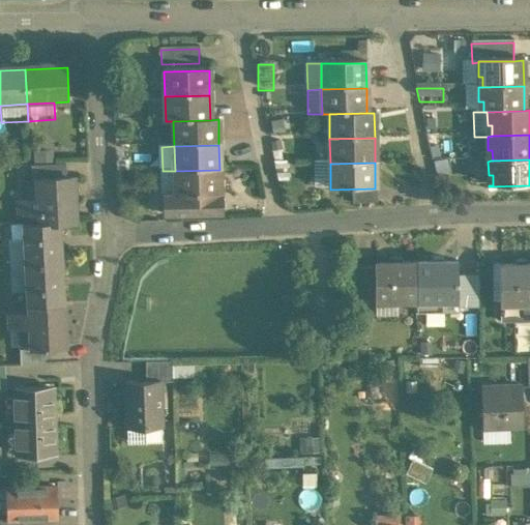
[(330,190),(330,164),(316,165),(317,190),(330,190)]
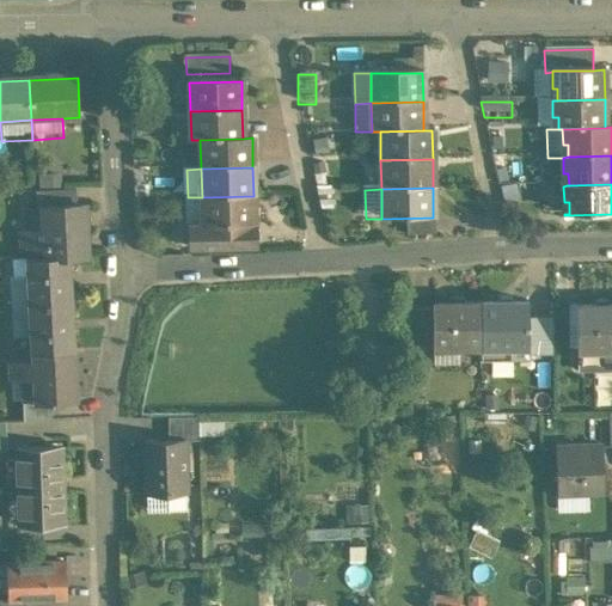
[(316,190),(322,215),(338,215),(332,190),(316,190)]
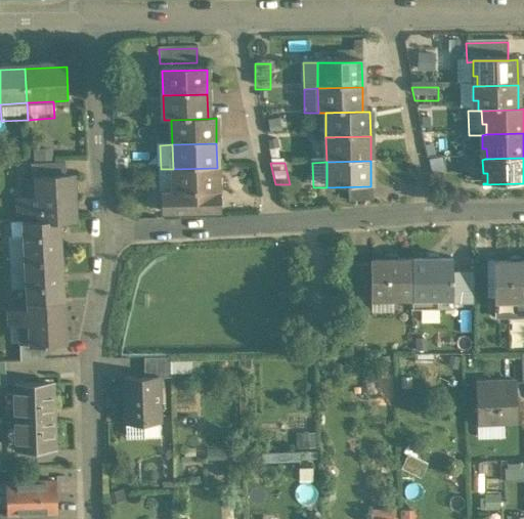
[(64,165),(30,167),(31,180),(31,181),(37,181),(37,180),(66,178),(64,165)]
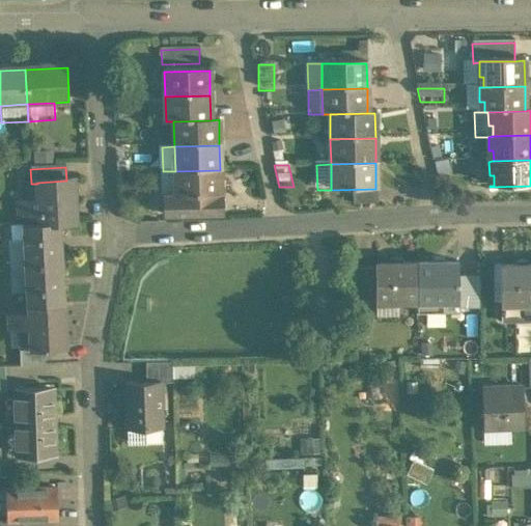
[(220,170),(175,171),(163,171),(161,171),(162,197),(164,197),(164,196),(175,196),(175,197),(221,196),(220,170)]
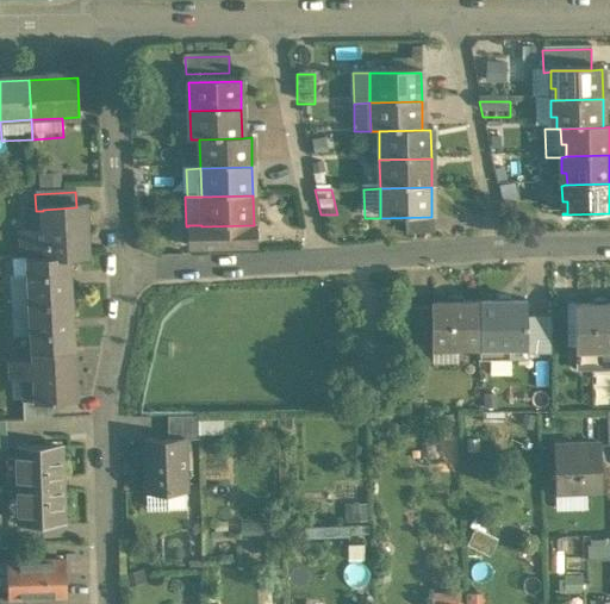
[(76,207),(43,210),(43,211),(36,211),(36,210),(27,211),(29,232),(20,234),(22,251),(45,250),(45,260),(67,259),(86,257),(83,207),(76,207)]
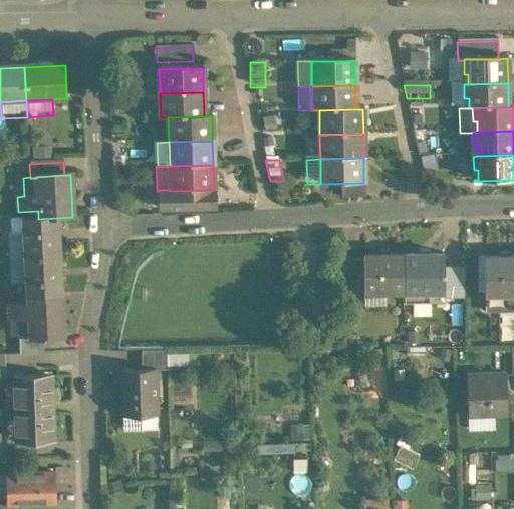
[(364,187),(341,189),(341,201),(365,199),(364,187)]
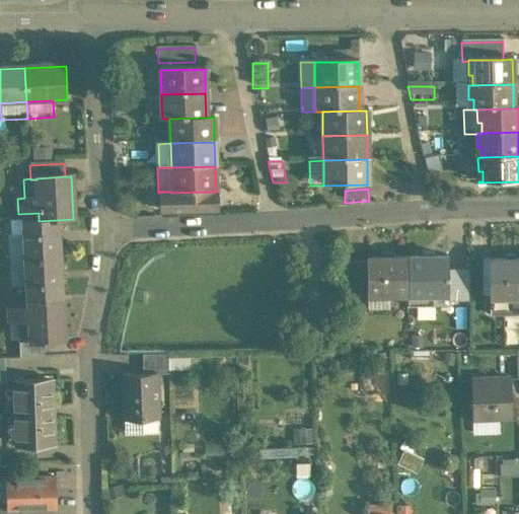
[(216,192),(171,193),(171,192),(160,192),(160,193),(161,193),(161,212),(161,213),(216,212),(216,192)]
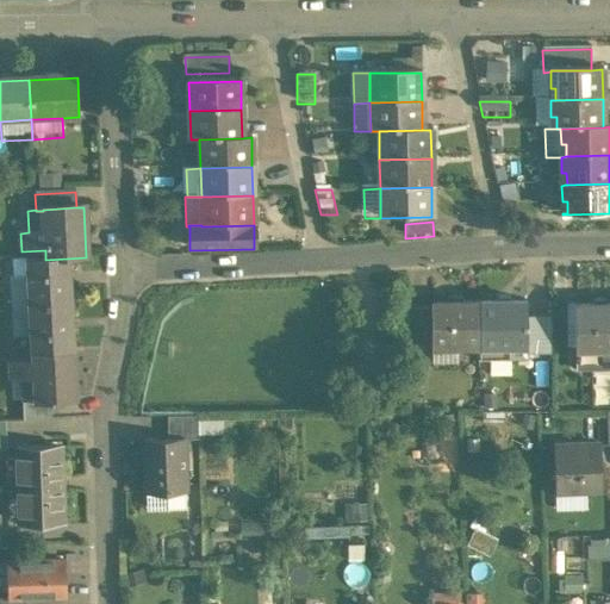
[(45,260),(27,261),(29,280),(30,309),(70,306),(67,259),(45,260)]
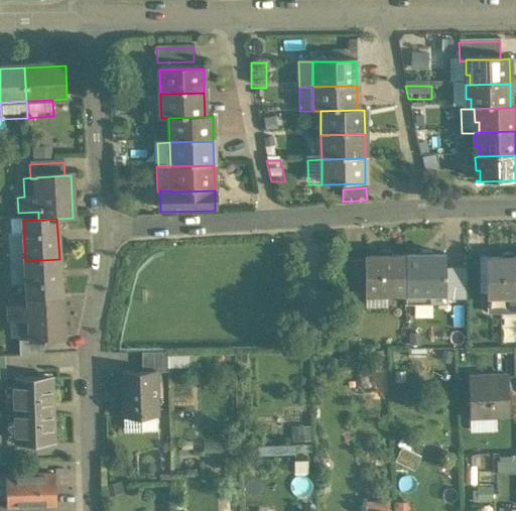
[(8,238),(9,262),(25,261),(24,237),(8,238)]
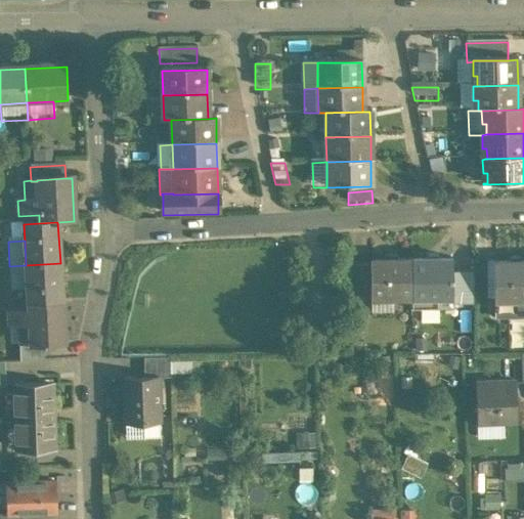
[(411,300),(411,262),(370,263),(370,267),(372,300),(411,300)]
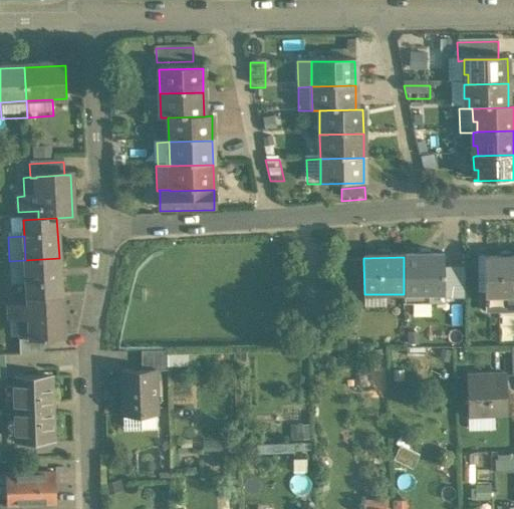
[(444,257),(404,257),(404,294),(444,293),(444,281),(444,270),(444,257)]
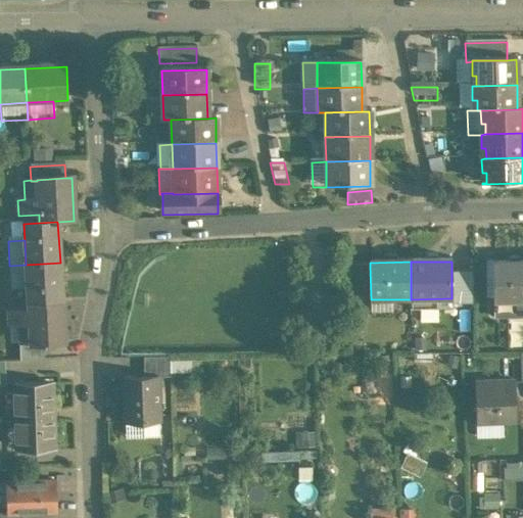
[(60,263),(26,265),(27,291),(28,305),(30,305),(62,303),(60,263)]
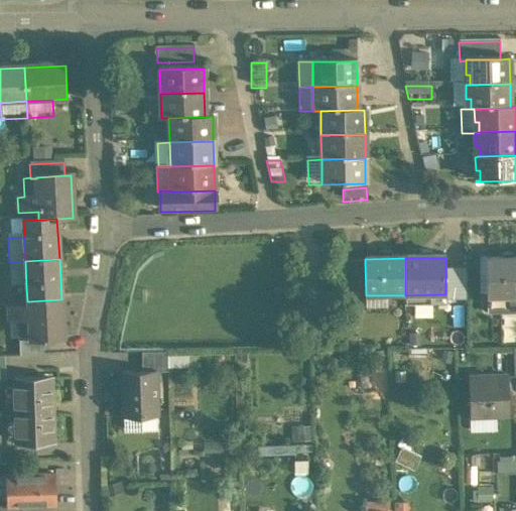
[(515,260),(486,261),(487,298),(515,297),(515,260)]
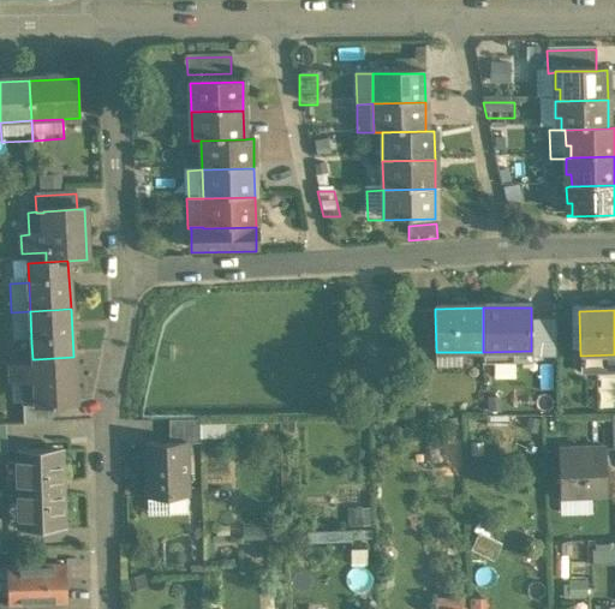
[(31,342),(30,311),(11,312),(12,344),(31,342)]
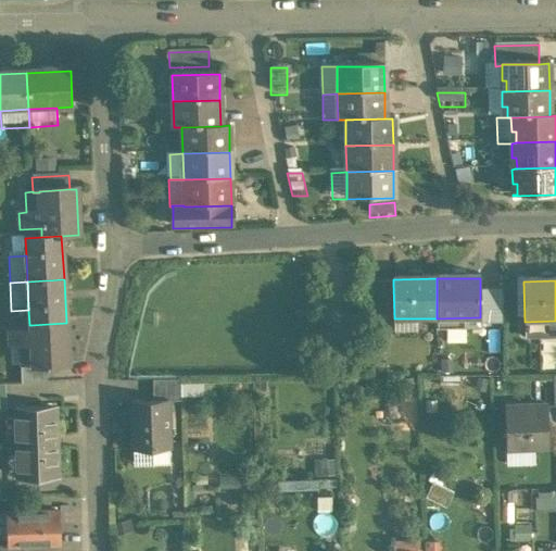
[(373,284),(374,328),(393,328),(394,318),(393,284),(373,284)]
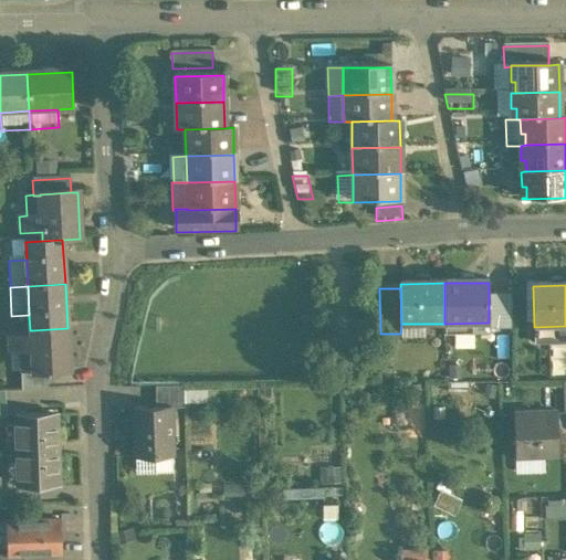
[(511,297),(489,297),(489,309),(494,309),(494,331),(512,331),(511,297)]
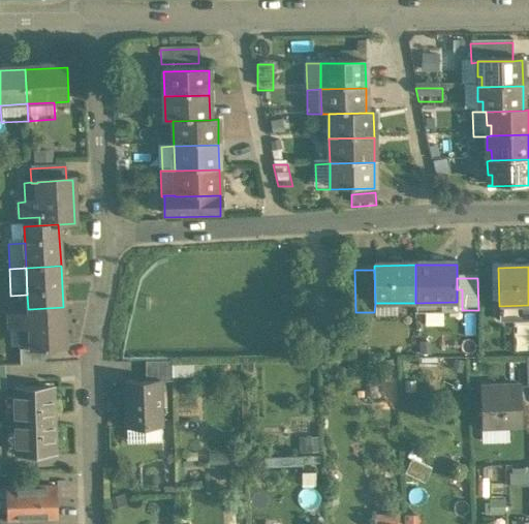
[(63,307),(30,309),(30,315),(8,316),(9,332),(19,332),(20,349),(32,348),(32,350),(44,349),(44,350),(48,350),(47,349),(65,348),(63,307)]
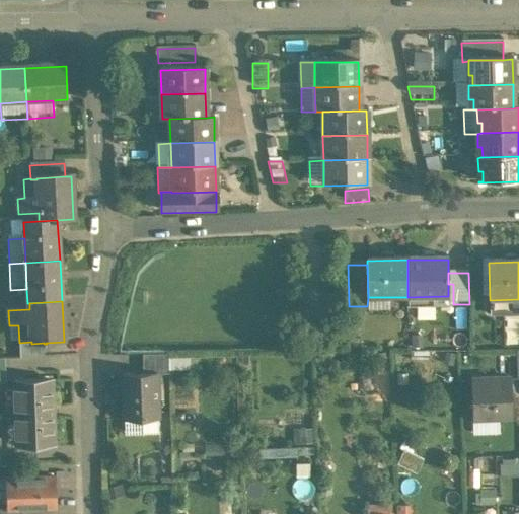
[(44,343),(31,344),(31,342),(19,343),(20,360),(45,359),(44,344),(44,343)]
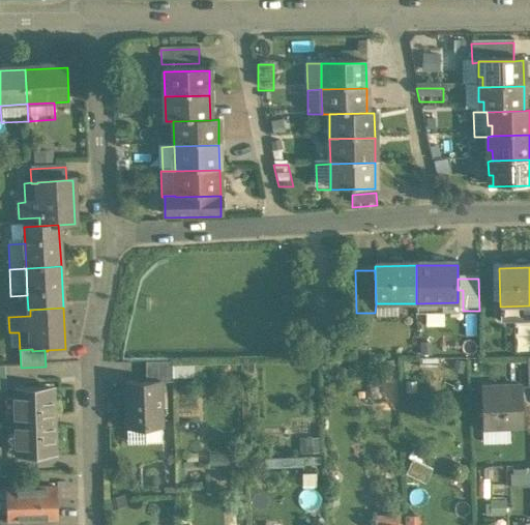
[(172,365),(145,365),(146,384),(160,384),(160,386),(162,386),(162,384),(173,385),(172,365)]
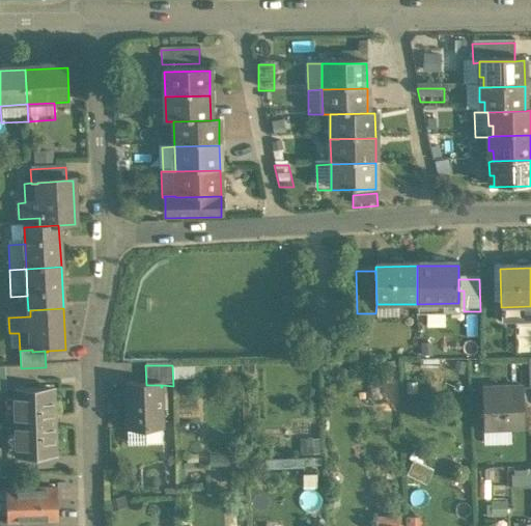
[(146,385),(126,386),(127,432),(128,432),(129,448),(162,446),(161,431),(162,431),(161,387),(161,385),(146,385)]
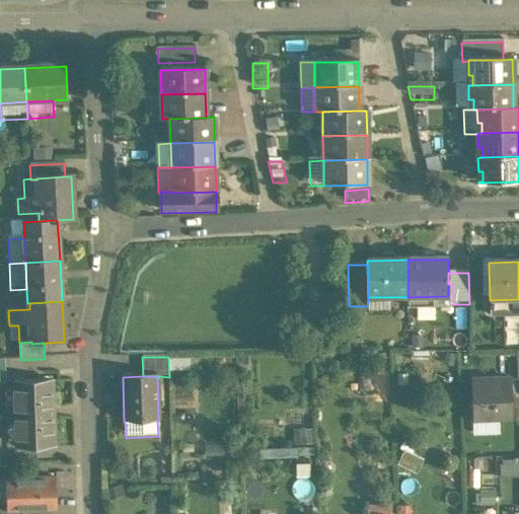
[(510,381),(471,383),(473,422),(512,420),(510,381)]
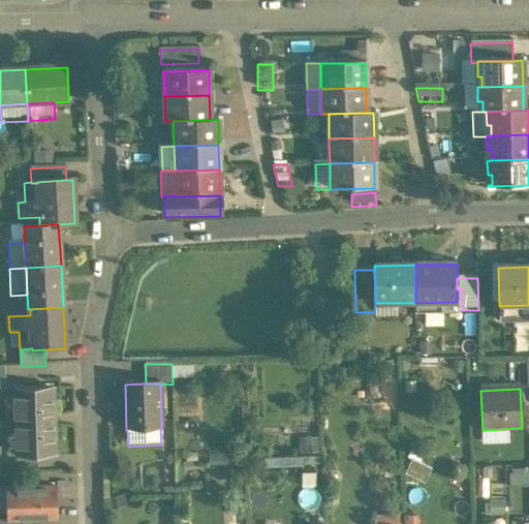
[(53,390),(14,391),(17,457),(55,455),(53,390)]
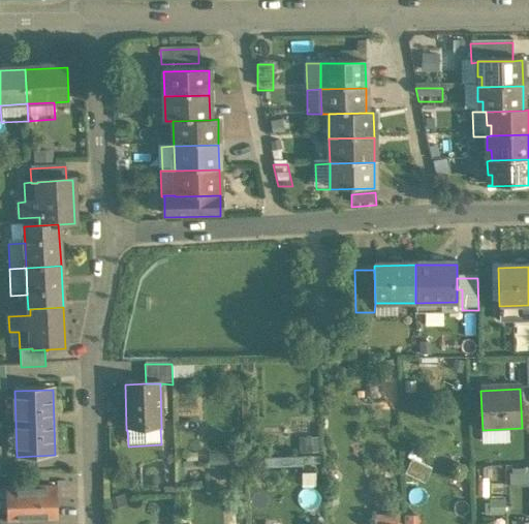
[(509,445),(509,429),(483,430),(483,447),(509,445)]
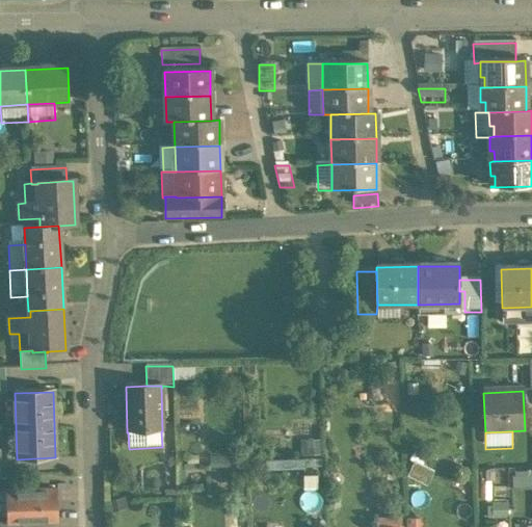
[(300,455),(319,454),(319,442),(300,443),(300,455)]
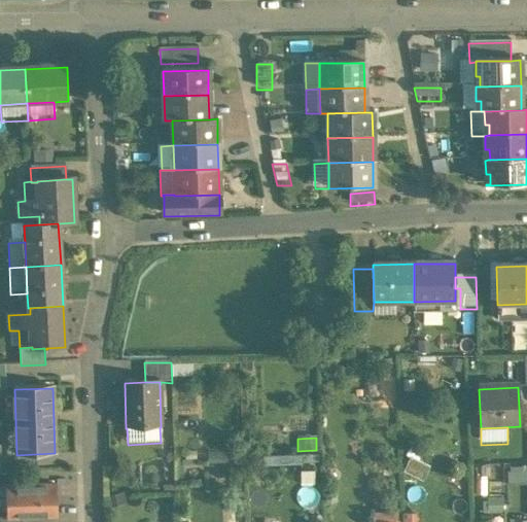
[(57,486),(6,488),(7,519),(7,520),(23,519),(58,518),(57,486)]
